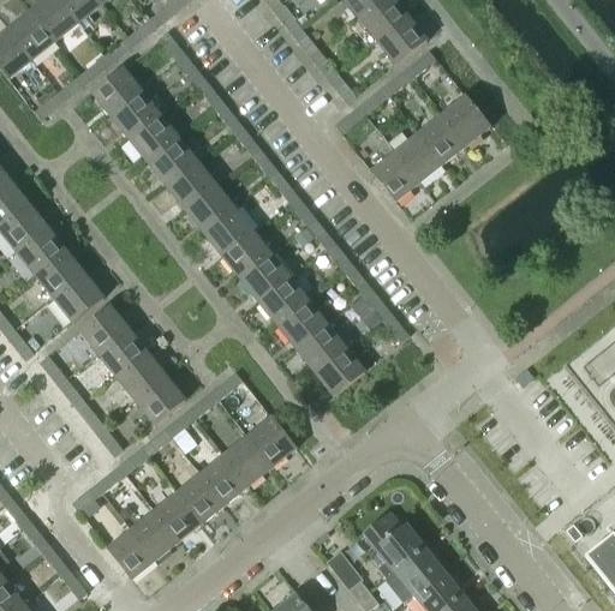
[(43,0),(31,11),(55,41),(79,23),(60,0),(43,0)]
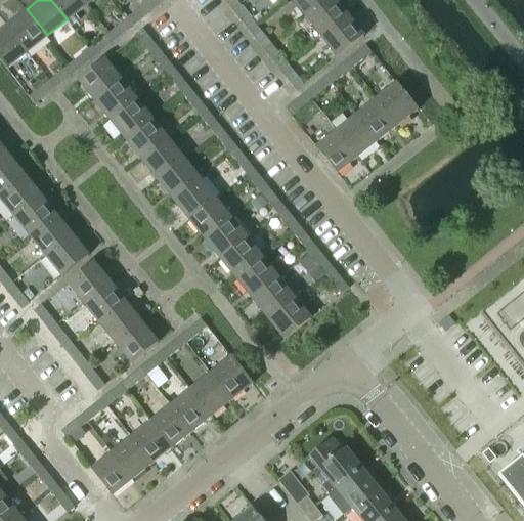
[(51,0),(68,19),(71,25),(79,17),(76,13),(87,4),(84,0),(51,0)]
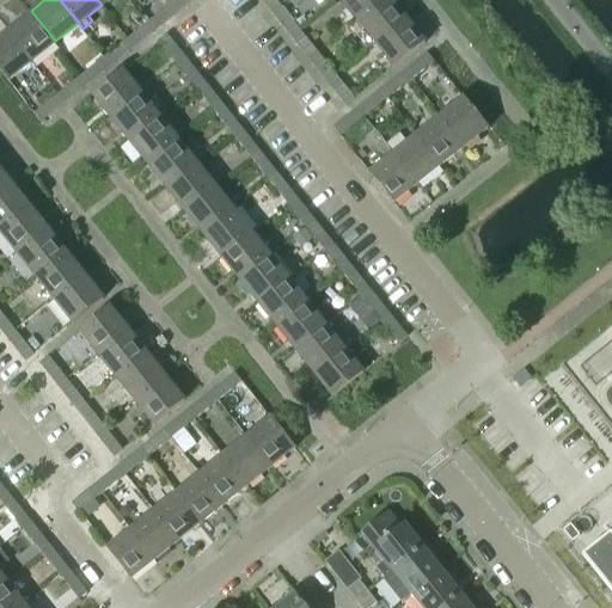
[(172,0),(159,11),(166,19),(181,8),(175,0),(172,0)]
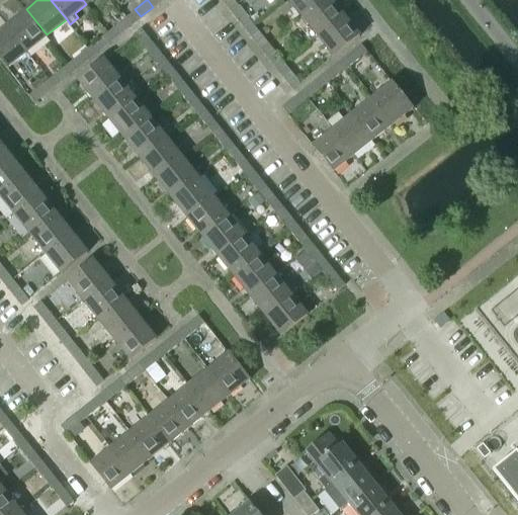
[(223,0),(230,8),(237,2),(235,0),(223,0)]
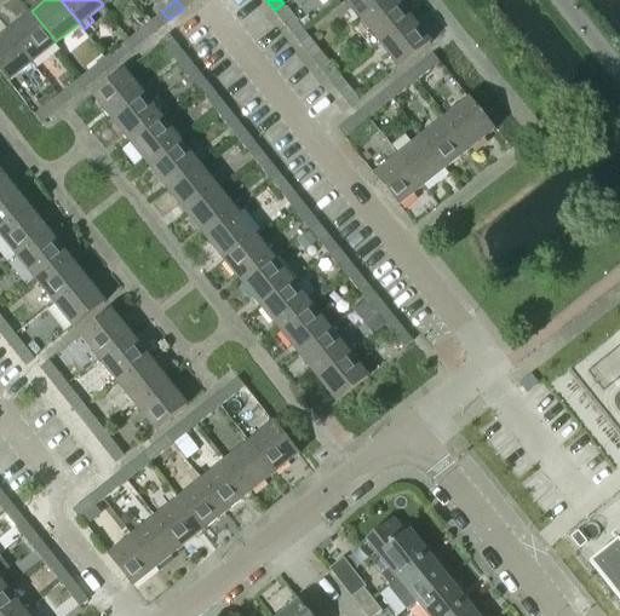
[(346,0),(361,18),(383,0),(346,0)]
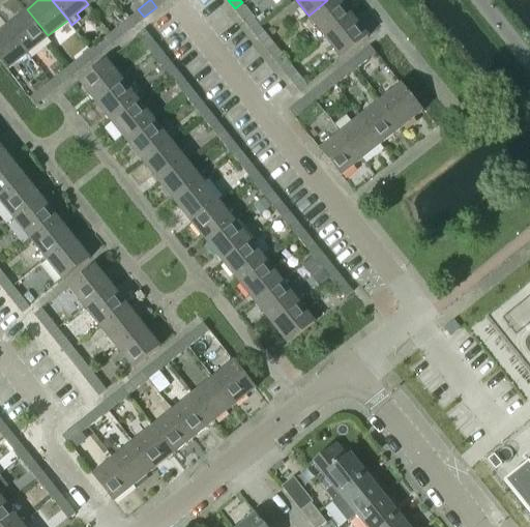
[(327,0),(308,16),(324,35),(351,15),(339,0),(327,0)]
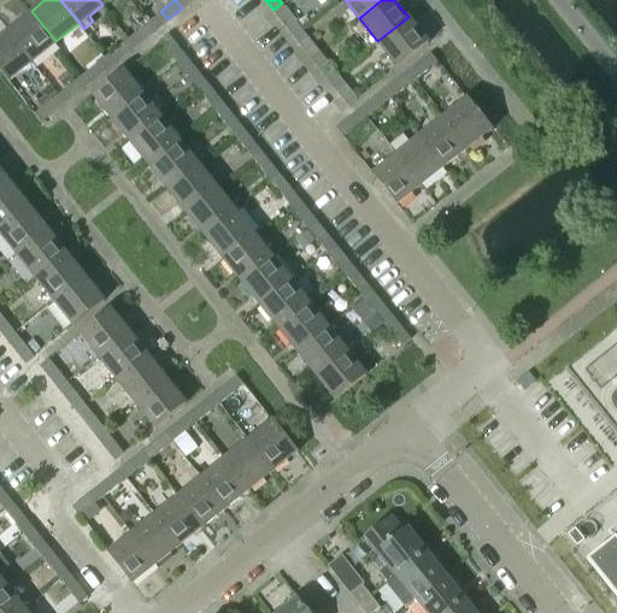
[(31,11),(7,29),(33,60),(56,41),(31,11)]
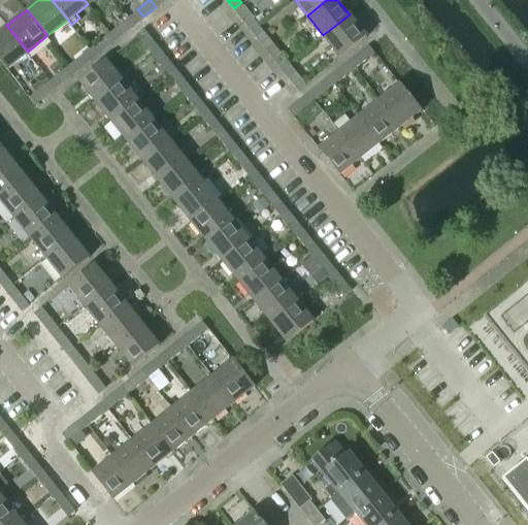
[(246,9),(239,15),(250,28),(257,22),(246,9)]
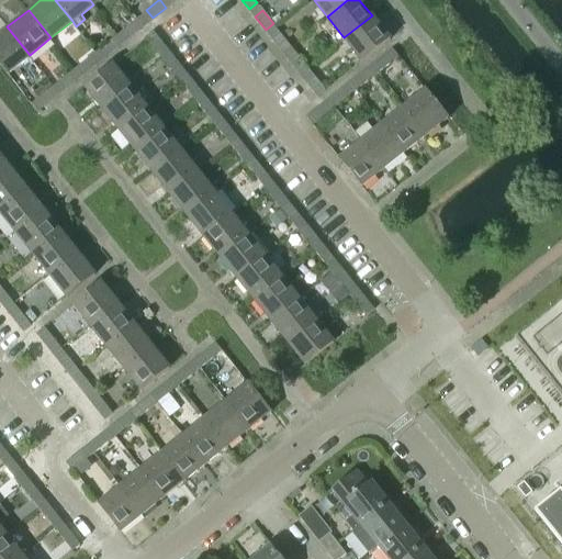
[(372,15),(344,37),(361,59),(390,37),(372,15)]
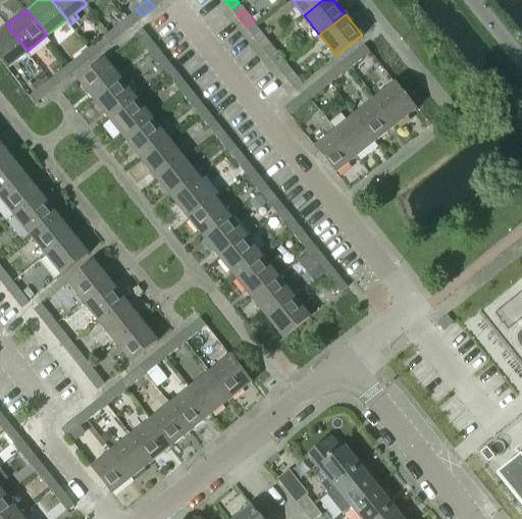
[(128,15),(115,26),(121,33),(134,22),(128,15)]
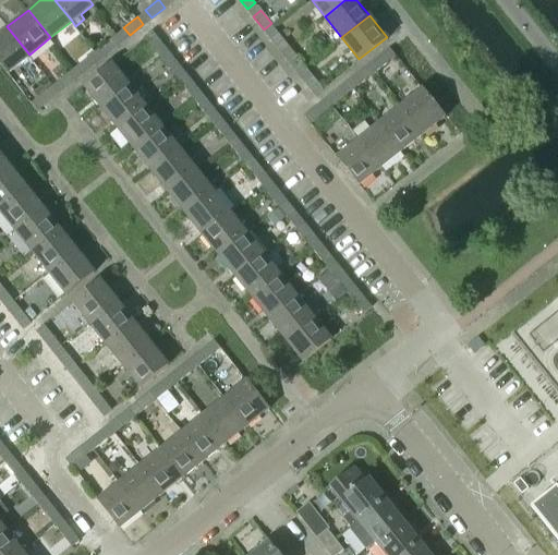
[(7,26),(0,32),(0,62),(8,72),(29,55),(7,26)]
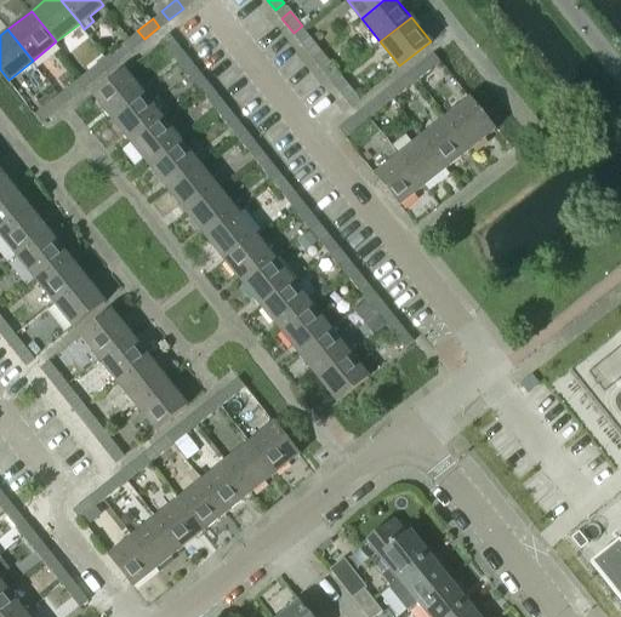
[(169,33),(160,39),(172,55),(181,47),(169,33)]
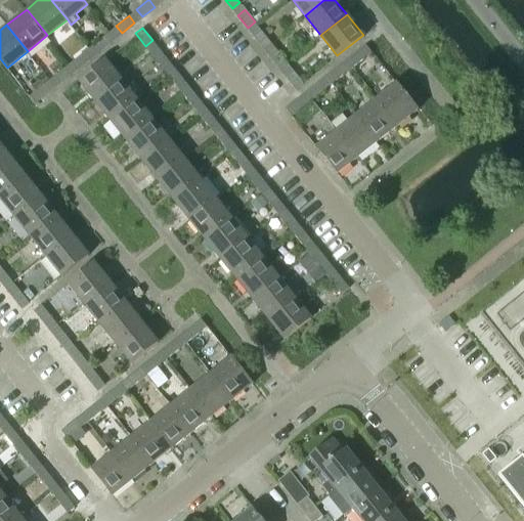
[(261,30),(254,35),(263,47),(271,42),(261,30)]
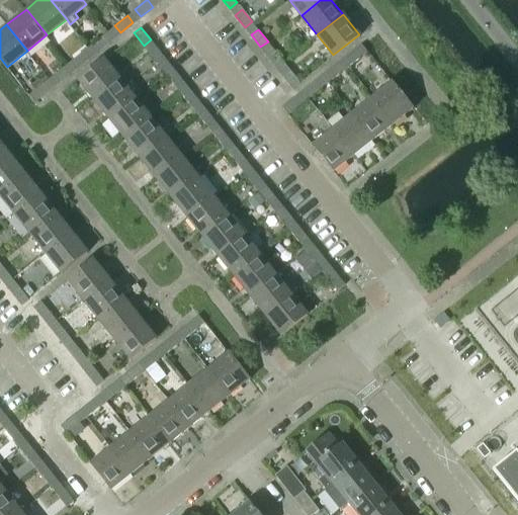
[(107,30),(95,40),(101,48),(113,38),(107,30)]
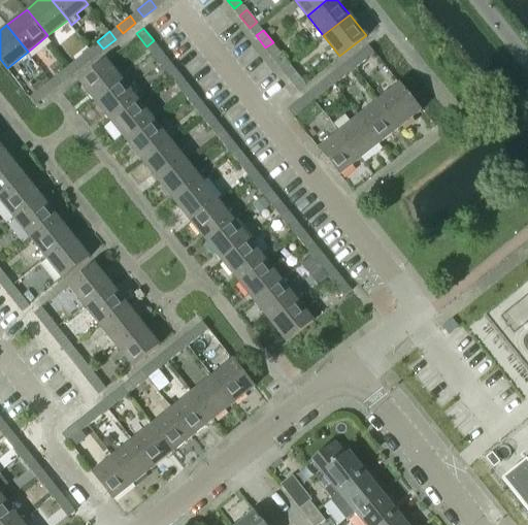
[(90,47),(77,57),(83,65),(96,55),(90,47)]
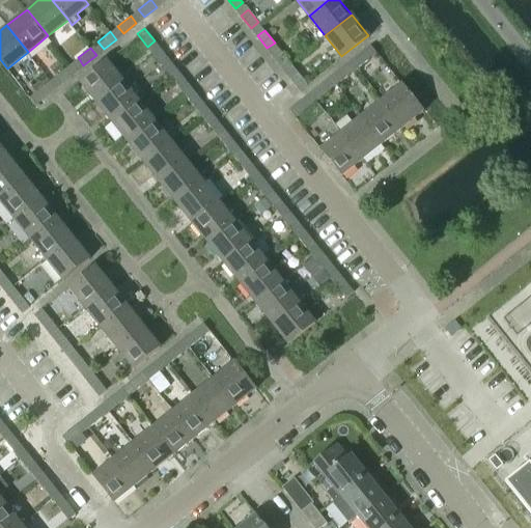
[(161,49),(154,54),(163,67),(171,61),(161,49)]
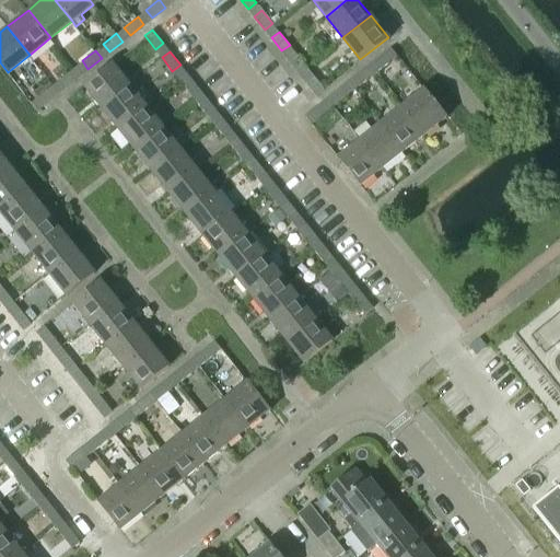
[(295,53),(288,59),(299,72),(306,66),(295,53)]
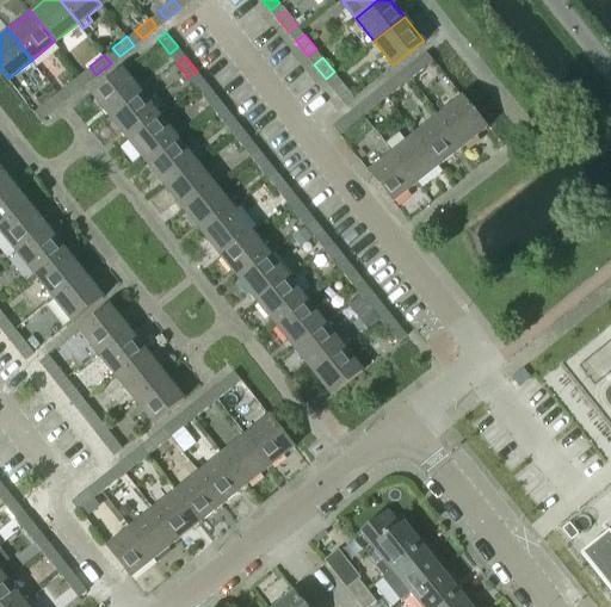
[(417,57),(402,69),(409,78),(424,66),(417,57)]
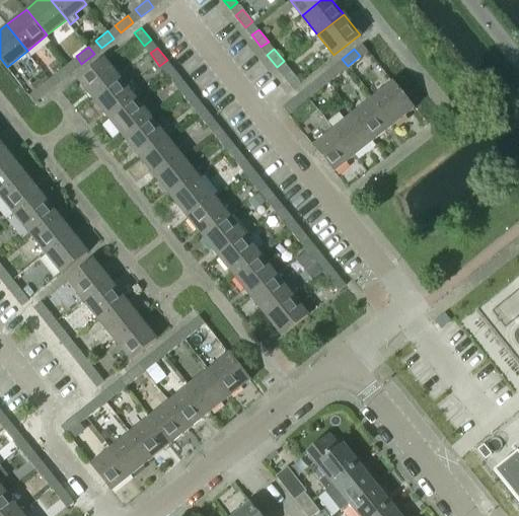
[(77,78),(93,97),(120,77),(103,57),(77,78)]
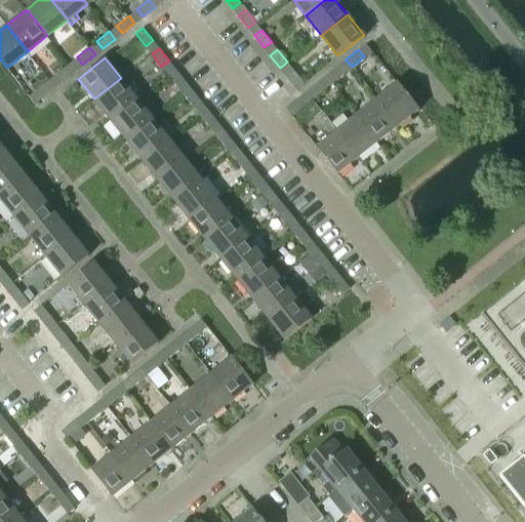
[(69,63),(56,73),(63,80),(75,70),(69,63)]
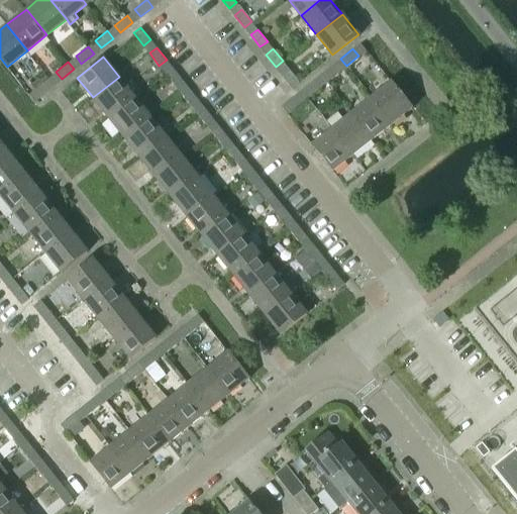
[(333,65),(321,74),(327,82),(339,72),(333,65)]
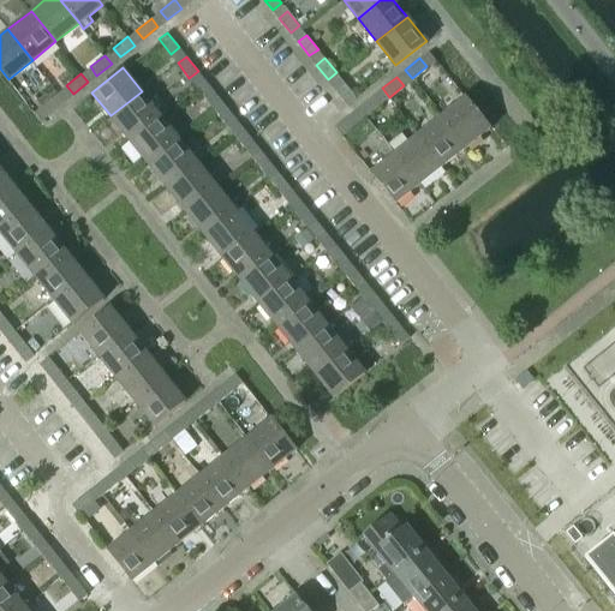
[(204,79),(196,85),(208,101),(216,94),(204,79)]
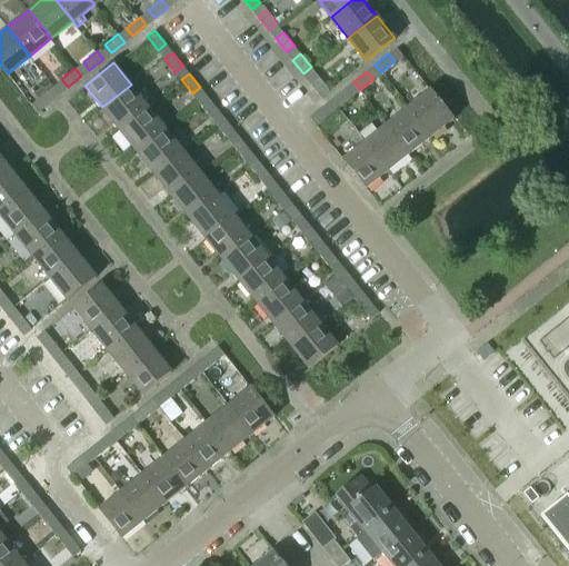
[(319,76),(311,82),(321,96),(330,89),(319,76)]
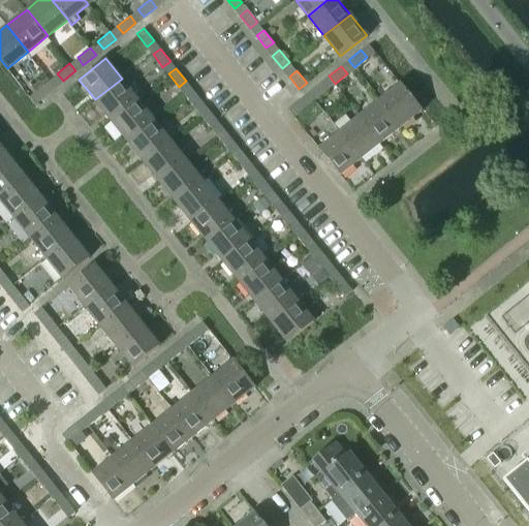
[(95,99),(112,120),(137,98),(122,79),(95,99)]
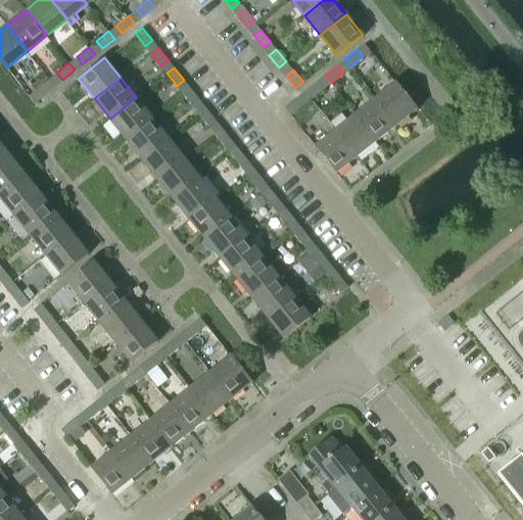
[(49,79),(37,88),(43,95),(55,86),(49,79)]
